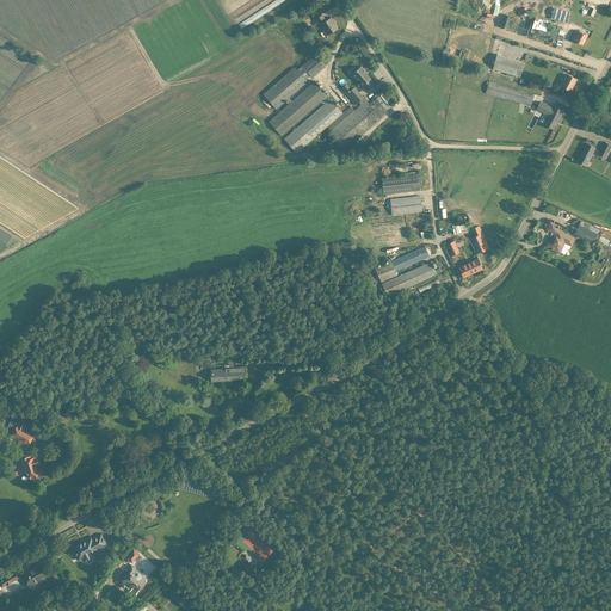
[(565,42),(568,32),(528,20),(531,11),(514,5),(504,38),(520,43),(525,30),(565,42)]
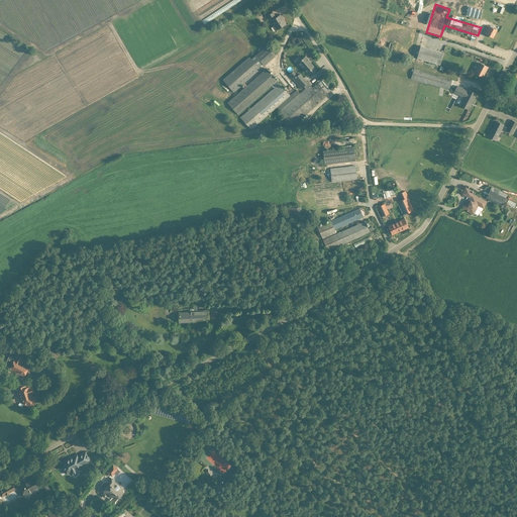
[(490,21),(492,16),(466,9),(462,17),(475,21),(476,17),(490,21)]
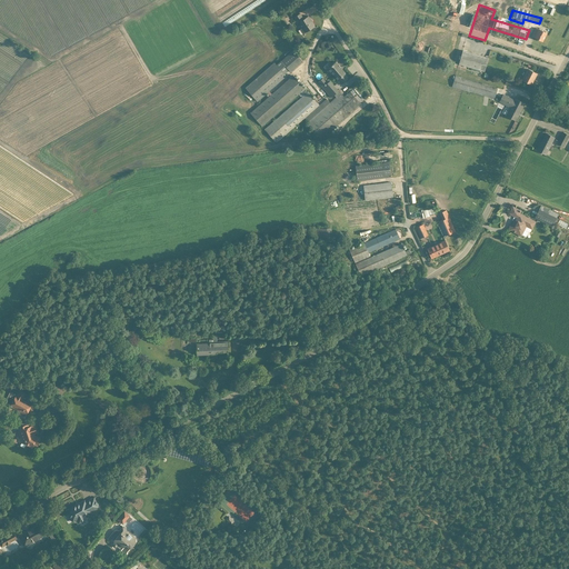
[(295,17),(302,28),(301,29),(303,33),(316,26),(309,16),(306,18),(302,12),(295,17)]
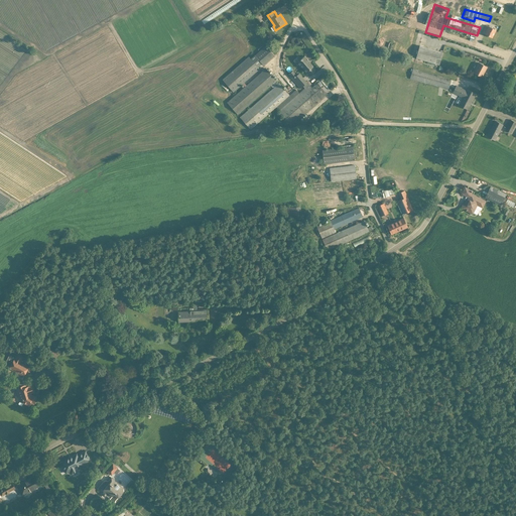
[(483,32),(494,37),(497,30),(487,25),(483,32)]
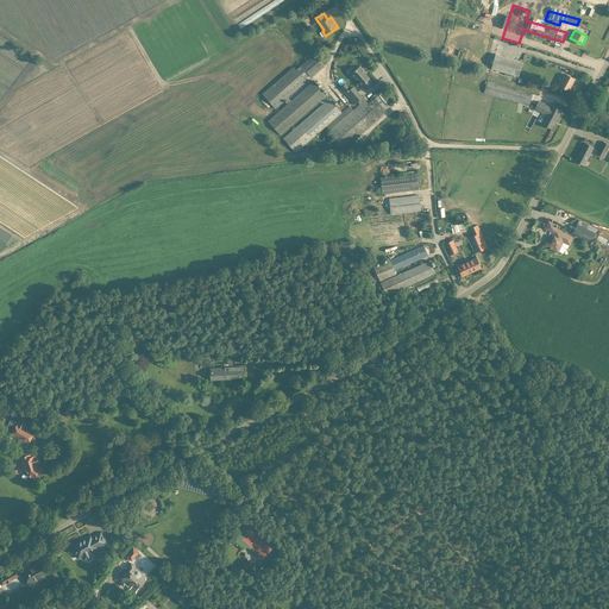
[(295,67),(264,93),(276,107),(308,81),(306,79),(311,74),(312,76),(325,66),(315,52),(296,69),(295,67)]
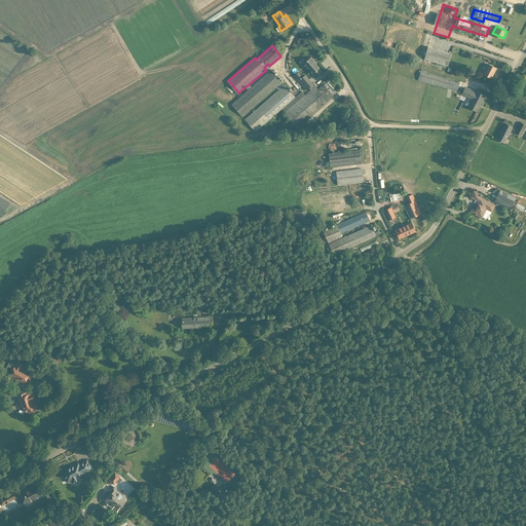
[(449,53),(427,47),(423,59),(445,65),(449,53)]
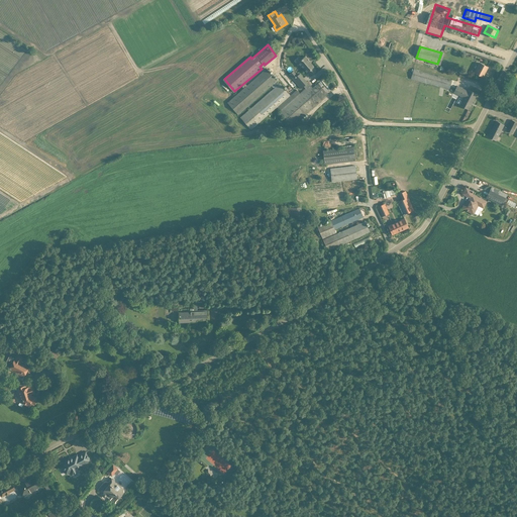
[(317,69),(306,56),(302,59),(300,56),(295,60),(304,71),(306,70),(310,75),(317,69)]
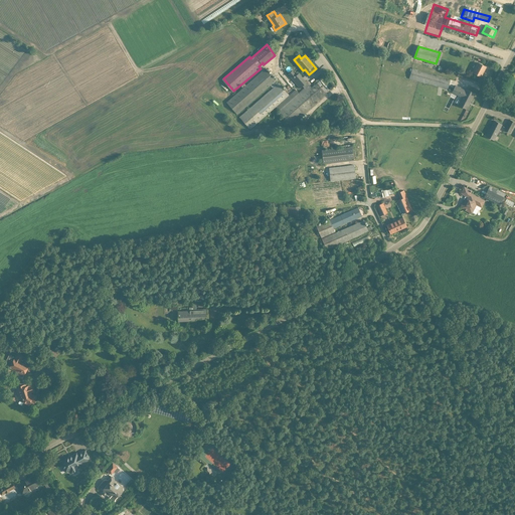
[(473,72),(483,77),(488,66),(479,61),(473,72)]
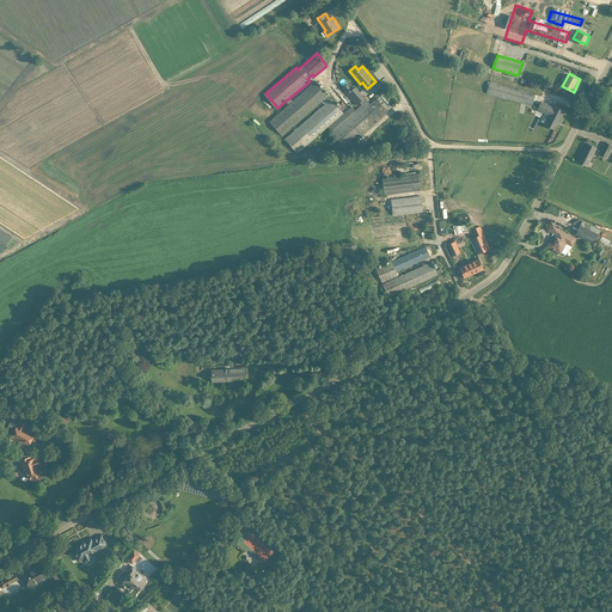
[(316,80),(270,121),(299,153),(329,127),(348,148),(390,111),(378,97),(369,103),(366,99),(355,86),(352,89),(347,84),(341,89),(356,105),(360,103),(362,104),(355,110),(352,106),(344,112),(316,80)]
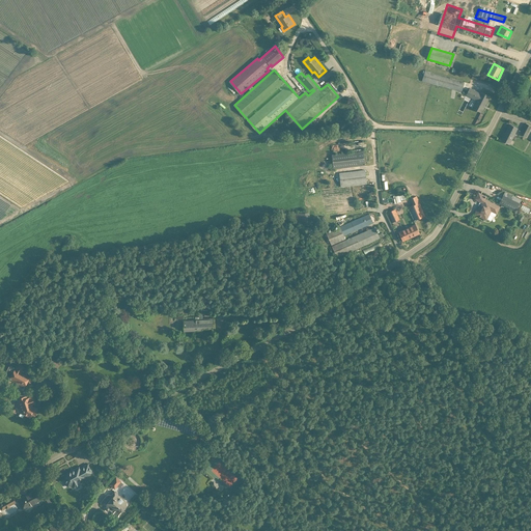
[(424,72),(422,79),(463,90),(465,83),(424,72)]
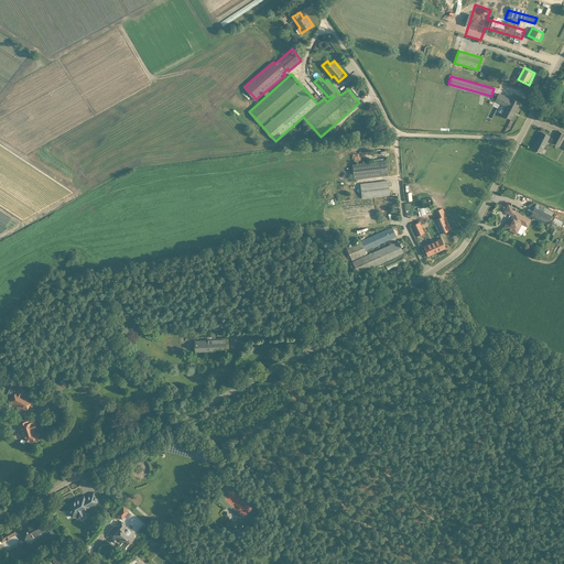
[(512,121),(522,102),(501,91),(496,101),(506,107),(501,116),(512,121)]
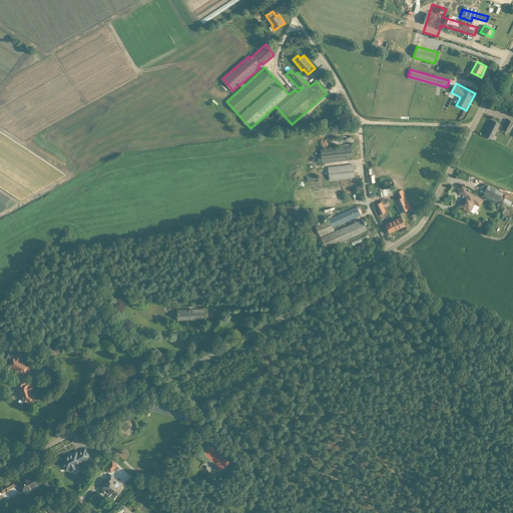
[(512,125),(512,121),(506,118),(500,128),(509,133),(512,125)]
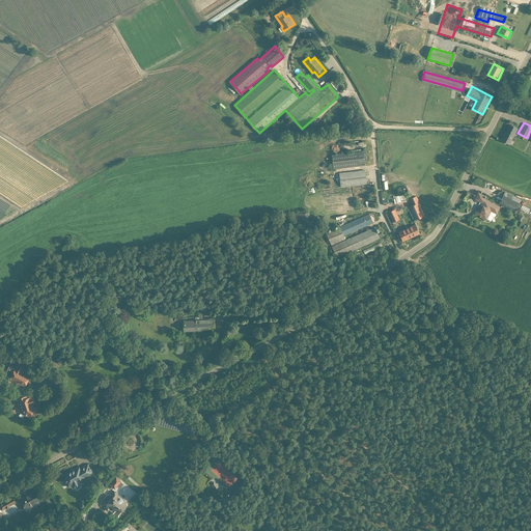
[(502,140),(511,144),(519,129),(510,124),(502,140)]
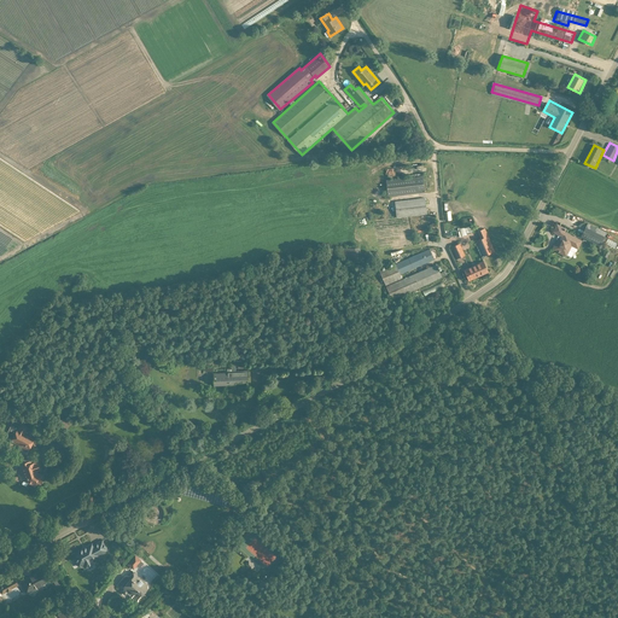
[(388,180),(389,193),(424,190),(423,176),(388,180)]
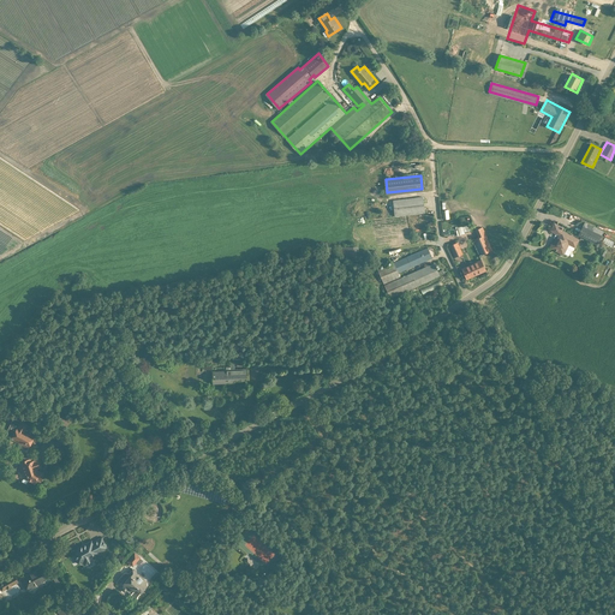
[(393,201),(394,215),(427,210),(425,196),(393,201)]
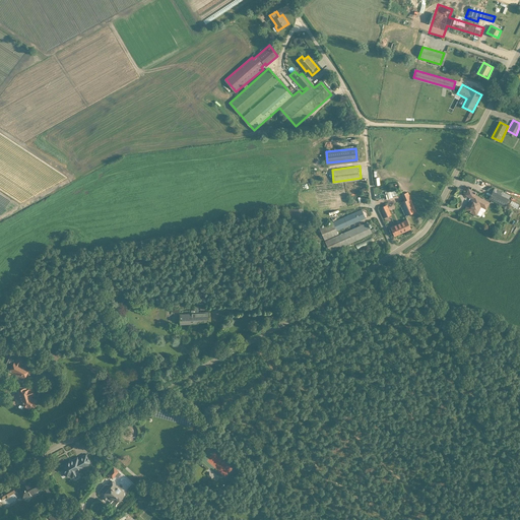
[(477,192),(469,188),(466,195),(471,198),(465,209),(477,215),(481,206),(486,209),(491,201),(476,194),(477,192)]
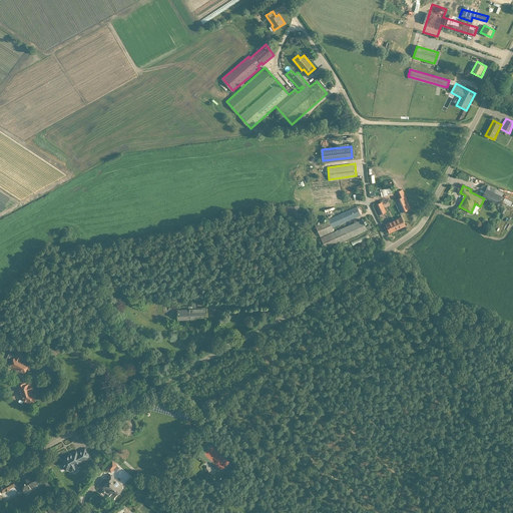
[(502,192),(486,185),(481,195),(496,203),(502,192)]
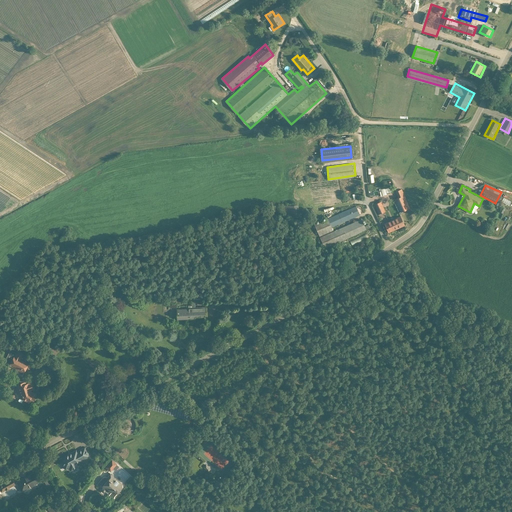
[(388,186),(378,188),(379,197),(389,196),(388,186)]
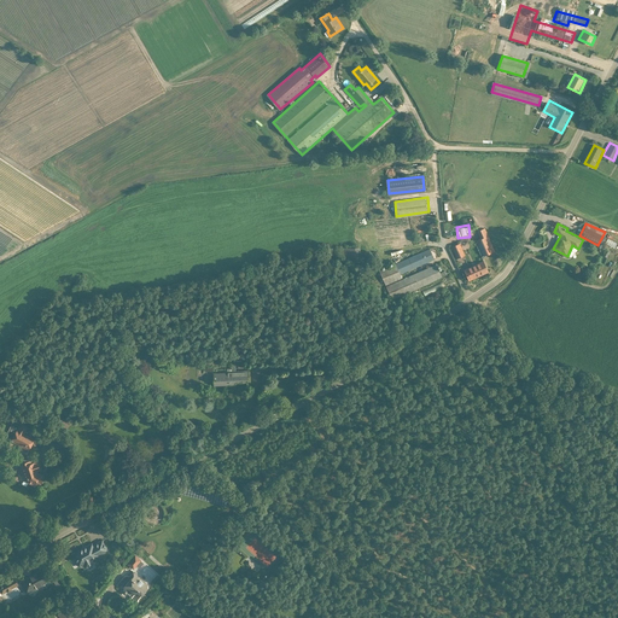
[(473,239),(478,255),(490,251),(482,227),(474,229),(477,238),(473,239)]
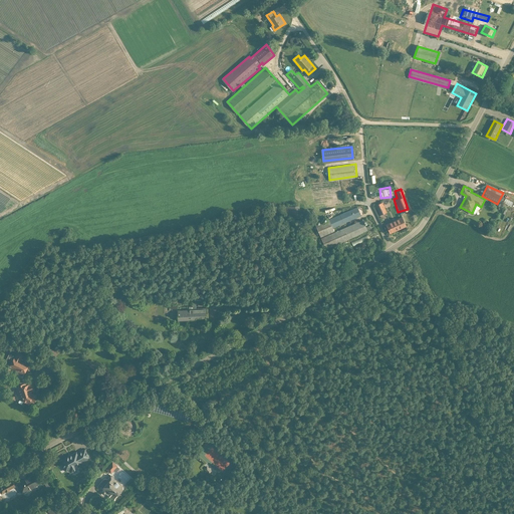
[(382,202),(375,206),(380,215),(388,212),(382,202)]
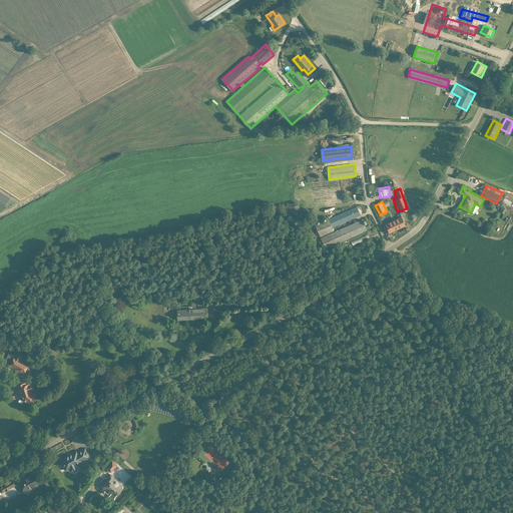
[(287,218),(303,214),(300,202),(284,206),(287,218)]
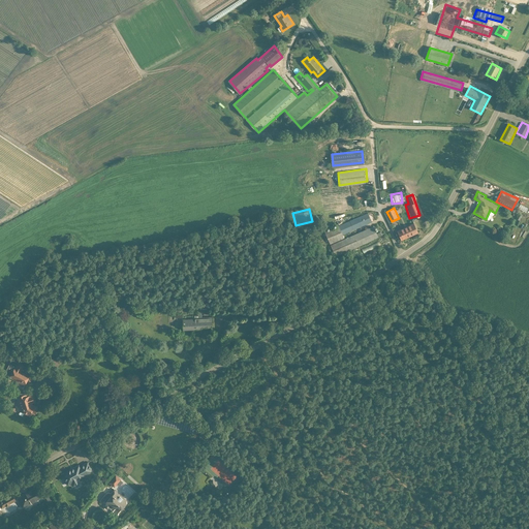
[(373,221),(370,213),(328,230),(338,255),(384,237),(382,231),(377,234),(374,226),(345,239),(343,234),(373,221)]
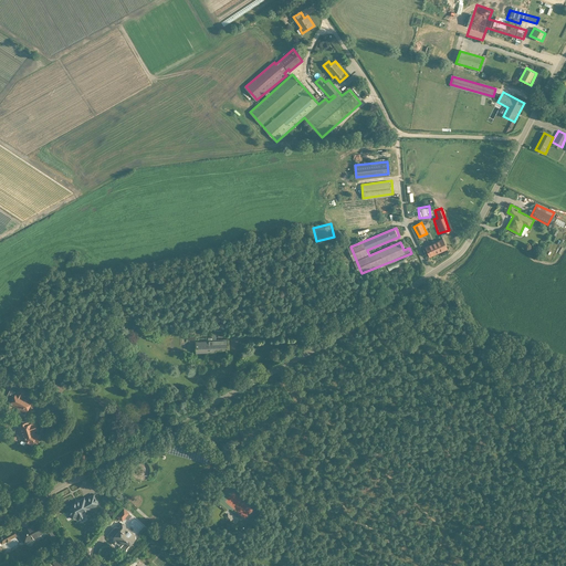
[(430,257),(449,249),(444,238),(426,245),(430,257)]
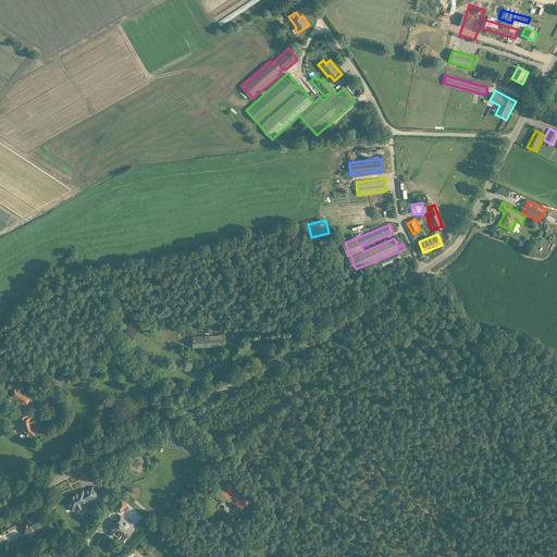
[(193,347),(227,346),(227,334),(193,335),(193,347)]
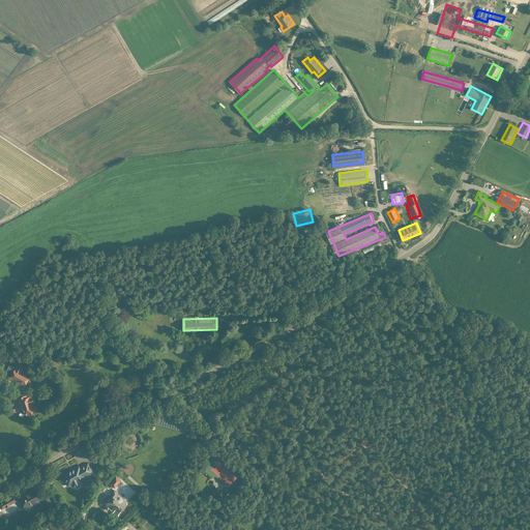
[(27,396),(24,386),(32,370),(11,359),(7,370),(12,372),(9,378),(17,381),(16,383),(20,395),(18,396),(17,400),(20,411),(19,414),(23,416),(24,413),(30,416),(31,413),(35,415),(39,407),(32,404),(35,403),(32,394),(27,396)]
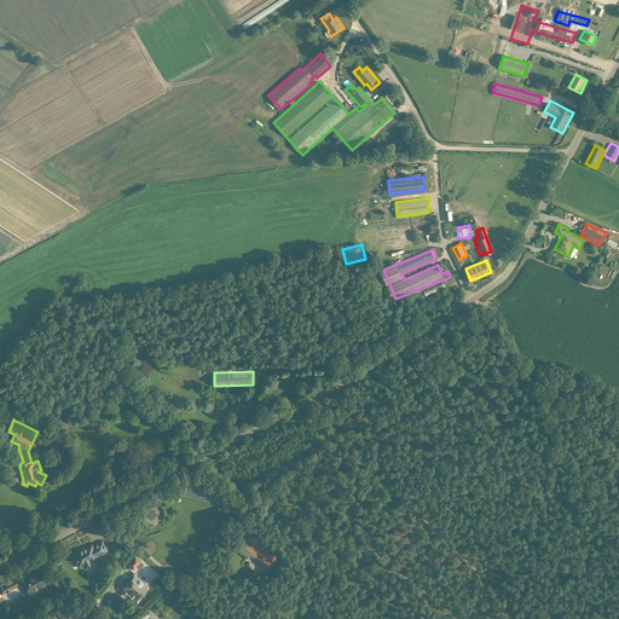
[(111,551),(103,537),(73,551),(80,566),(84,565),(86,568),(96,562),(94,560),(111,551)]
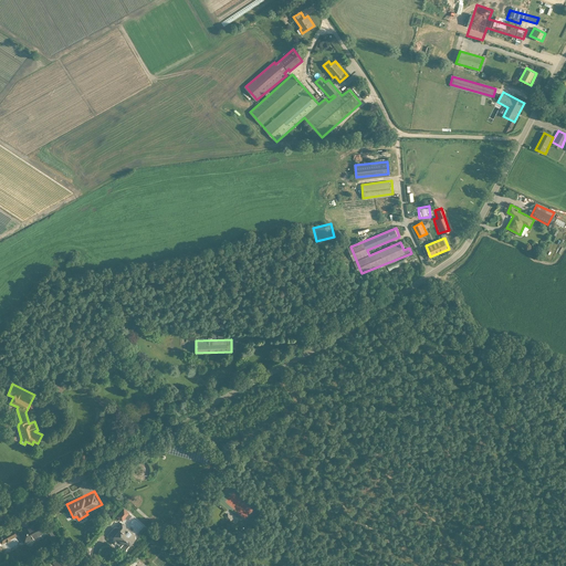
[(240,500),(238,502),(228,493),(220,501),(239,520),(249,509),(240,500)]
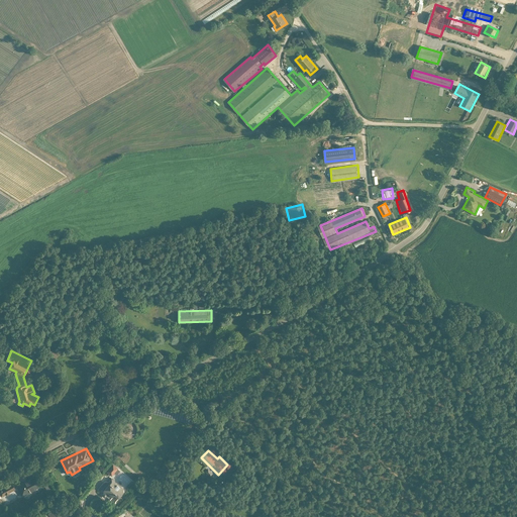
[(23,496),(42,486),(36,475),(18,486),(23,496)]
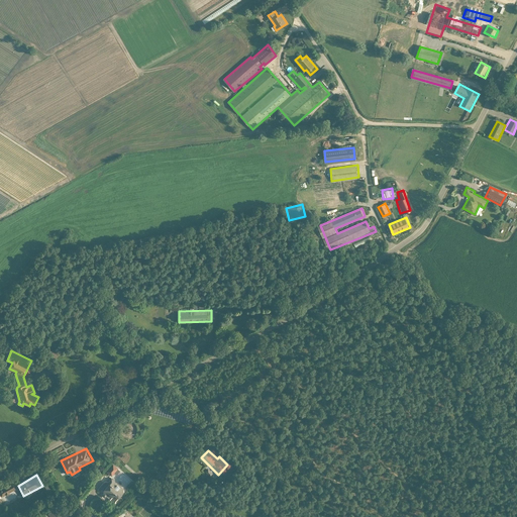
[(97,487),(100,490),(104,486),(106,488),(102,492),(115,502),(125,490),(107,475),(97,487)]
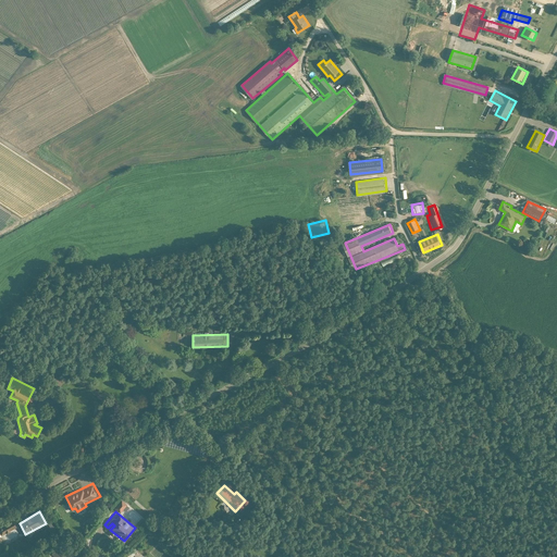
[(0,530),(2,534),(16,525),(13,520),(0,527),(0,530)]
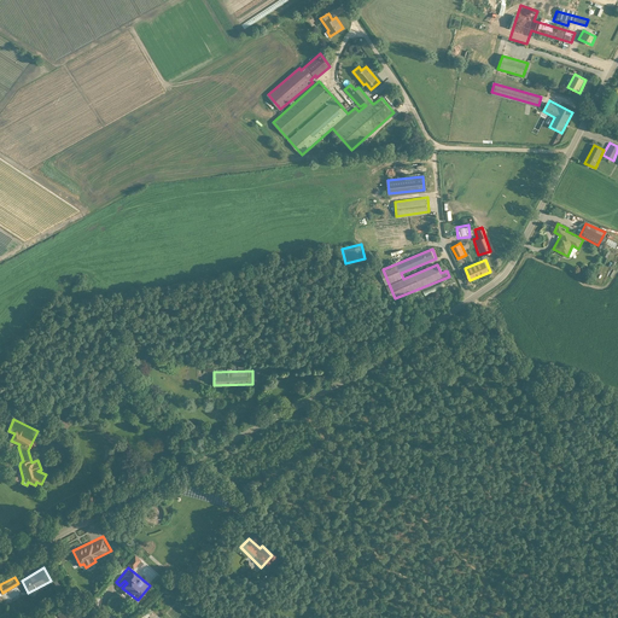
[(68,606),(58,617),(57,617),(80,617),(81,617),(68,606)]
